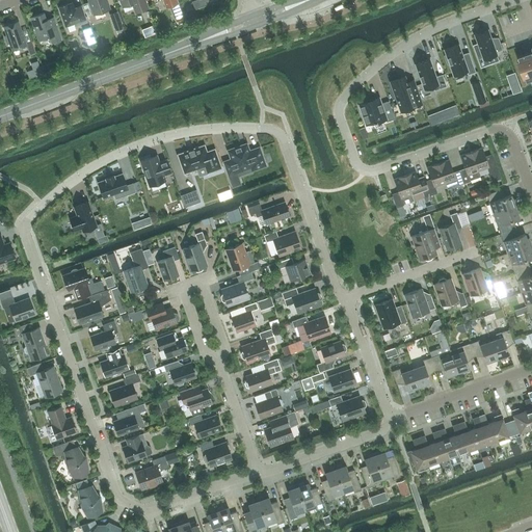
[(87,0),(94,15),(110,8),(106,0),(87,0)]
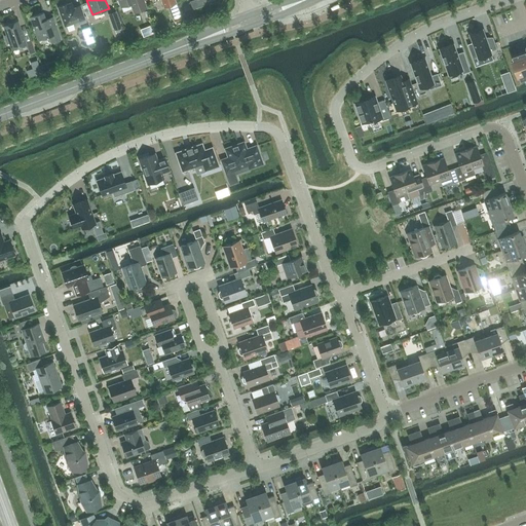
[(118,0),(120,7),(130,3),(134,12),(146,8),(143,0),(118,0)]
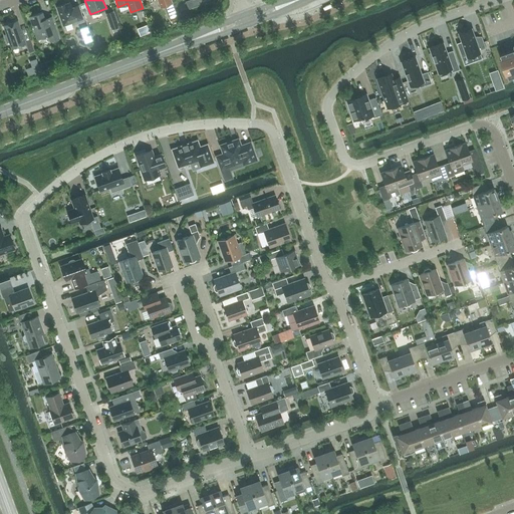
[(189,0),(186,1),(188,9),(202,4),(199,0),(189,0)]
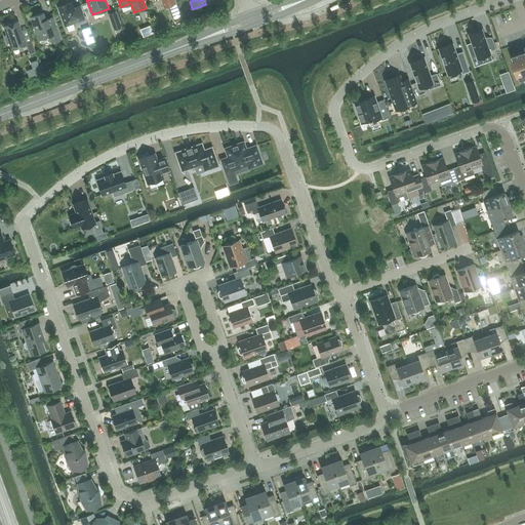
[(73,7),(72,3),(68,4),(57,7),(66,29),(67,28),(66,26),(73,24),(74,26),(85,22),(80,5),(73,7)]
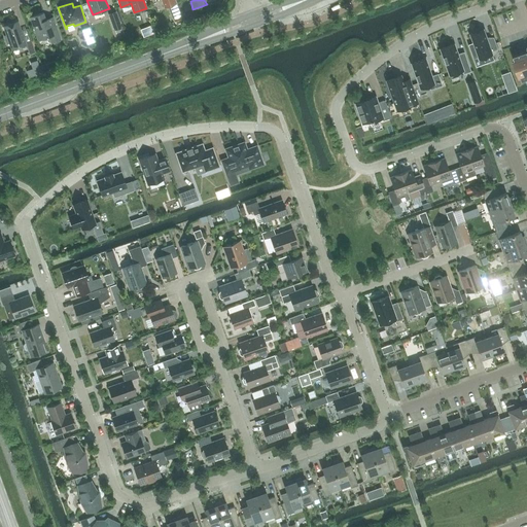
[(114,30),(121,27),(115,11),(109,14),(114,30)]
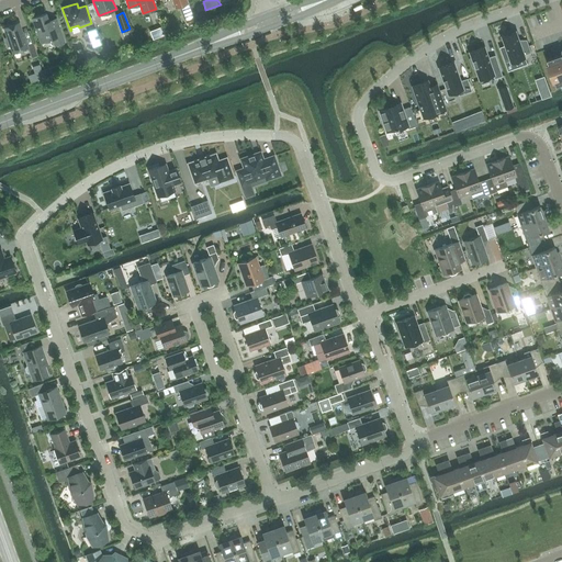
[(48,21),(46,13),(32,19),(41,43),(52,40),(55,46),(65,43),(56,19),(48,21)]
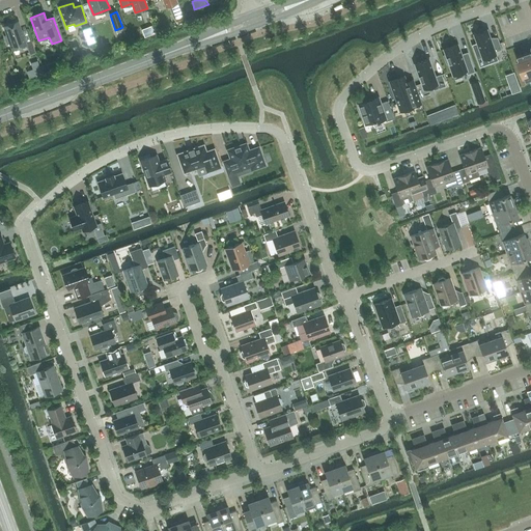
[(26,44),(18,22),(3,27),(6,35),(4,36),(7,45),(9,44),(11,50),(26,46),(30,55),(35,53),(31,42),(26,44)]
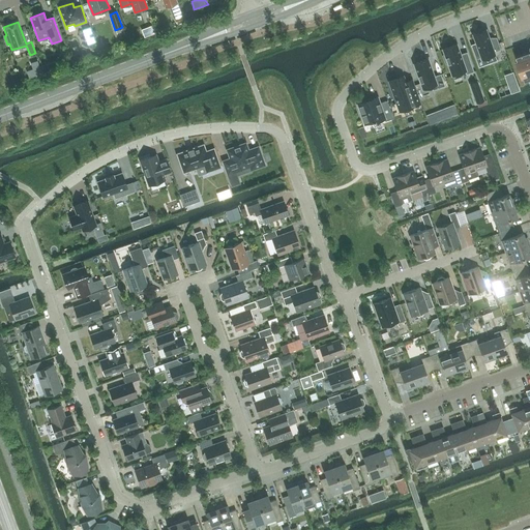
[(476,43),(471,46),(478,66),(483,64),(481,59),(496,54),(495,52),(501,50),(497,38),(491,40),(488,30),(473,35),(476,43)]
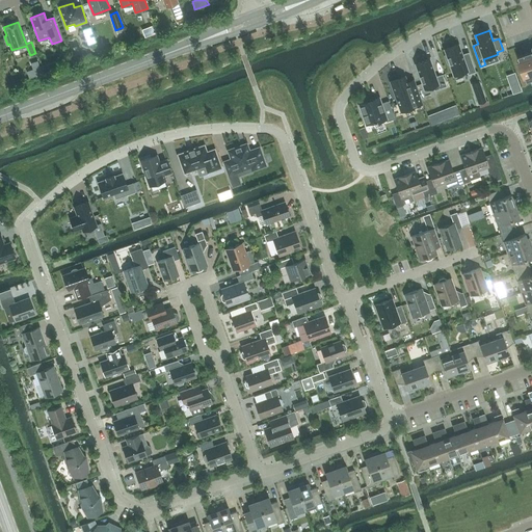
[(94,36),(86,38),(88,45),(96,43),(94,36)]
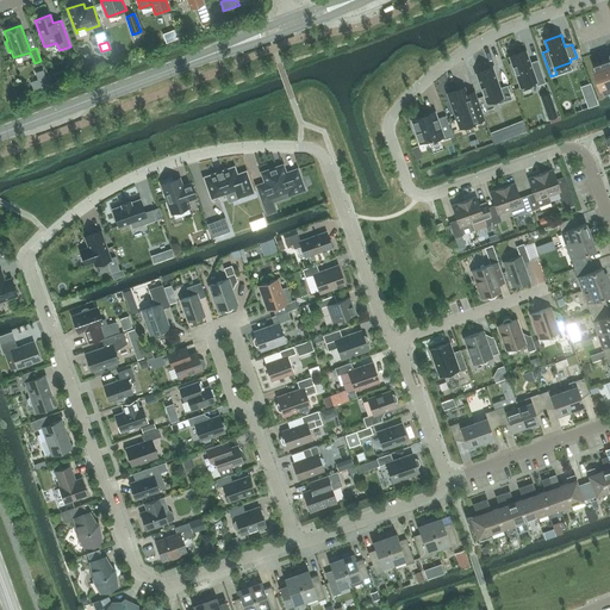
[(528,51),(511,57),(512,63),(510,64),(514,74),(516,73),(522,87),(537,82),(537,85),(547,82),(540,61),(533,63),(528,51)]
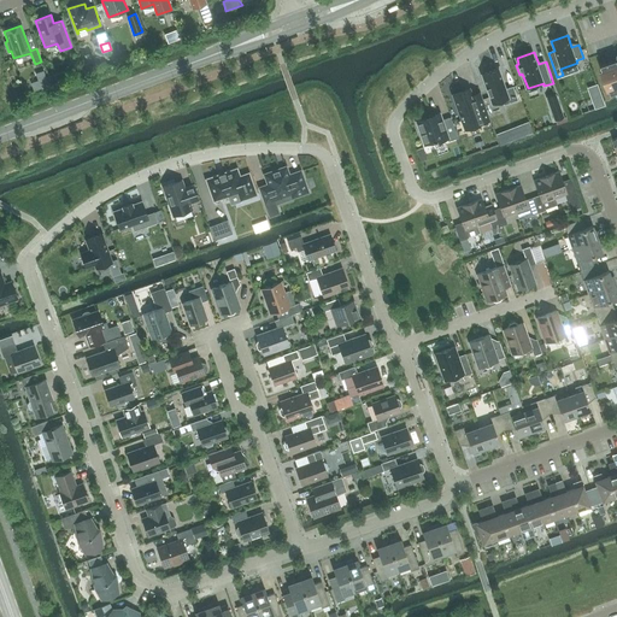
[(616,59),(609,63),(601,65),(603,69),(601,70),(609,90),(610,89),(612,94),(616,92),(616,59)]
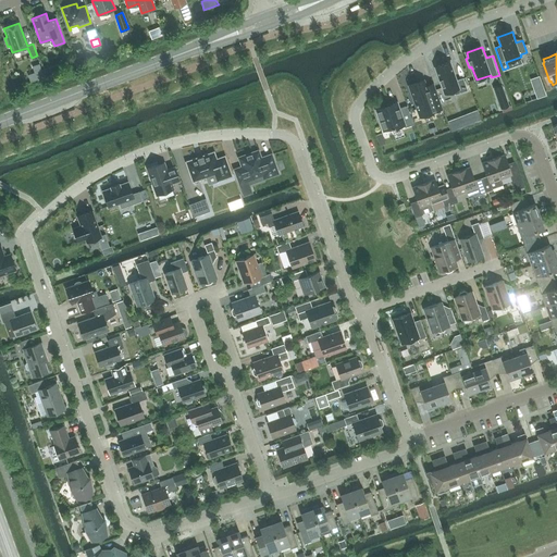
[(450,62),(436,67),(445,95),(455,91),(456,95),(468,90),(463,78),(458,79),(450,62)]
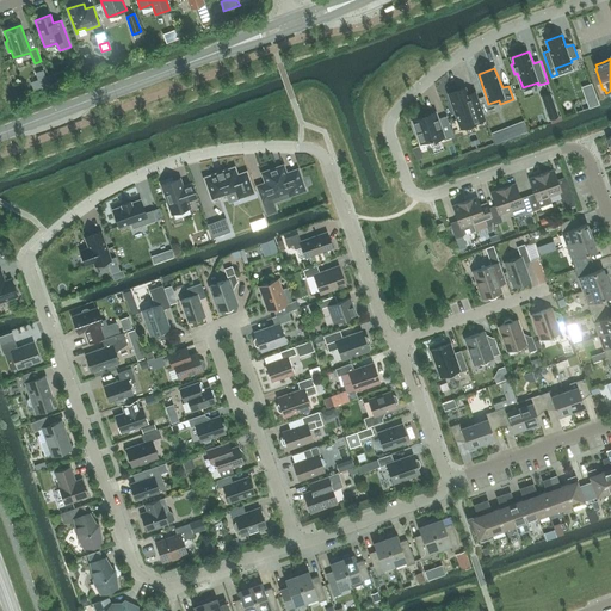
[(592,84),(582,87),(585,93),(594,91),(592,84)]
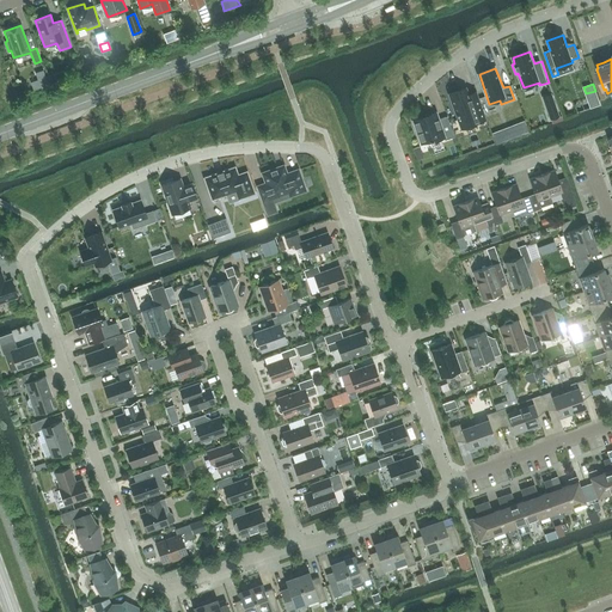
[(461,128),(485,118),(477,92),(467,96),(466,90),(459,92),(459,91),(450,95),(461,128)]
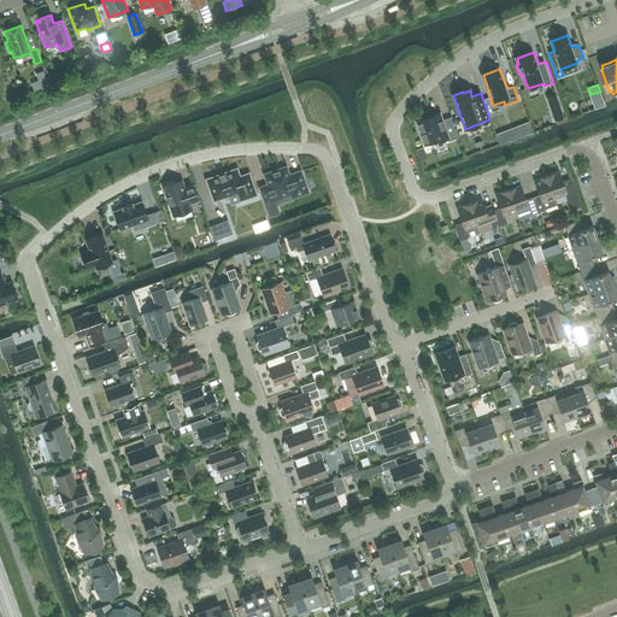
[(560,109),(552,111),(556,121),(563,117),(560,109)]
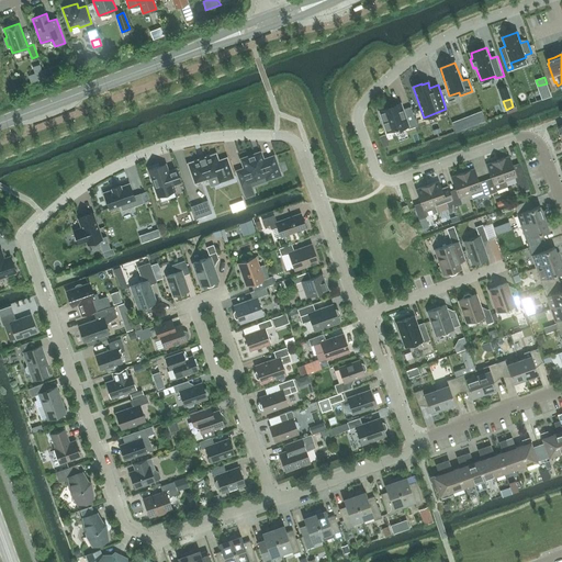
[(401,103),(380,111),(386,132),(395,128),(395,132),(398,131),(398,130),(407,126),(408,128),(417,125),(411,107),(402,110),(401,103)]
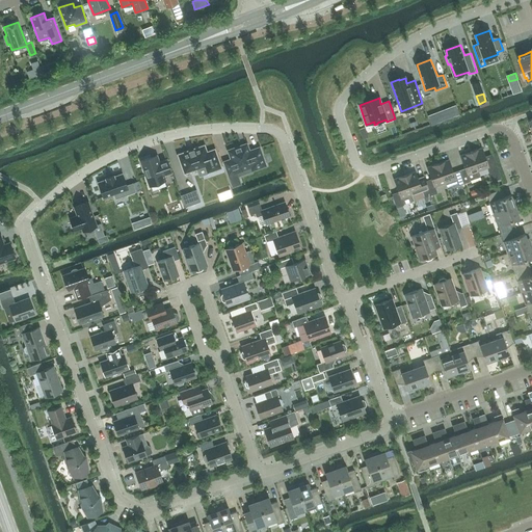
[(428,116),(430,122),(431,126),(441,123),(437,112),(428,116)]
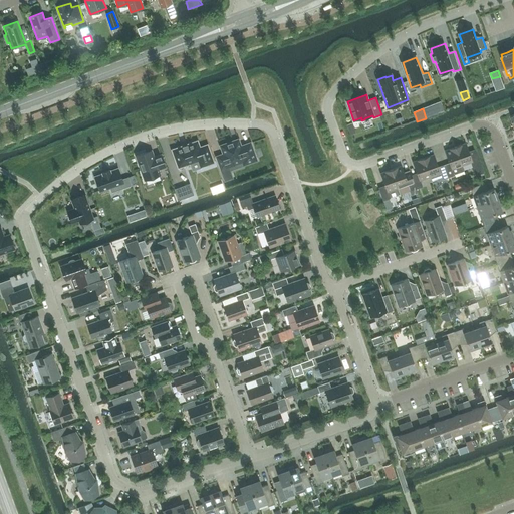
[(217,158),(216,158),(224,181),(233,178),(229,167),(243,162),(244,165),(257,161),(250,143),(241,146),(240,143),(234,145),(233,141),(220,146),(225,159),(218,161),(217,158)]
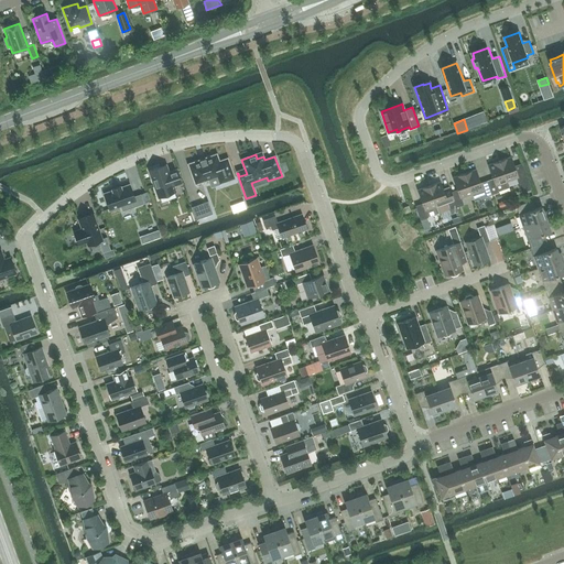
[(216,155),(188,163),(197,184),(217,177),(219,183),(234,179),(227,160),(218,162),(216,155)]
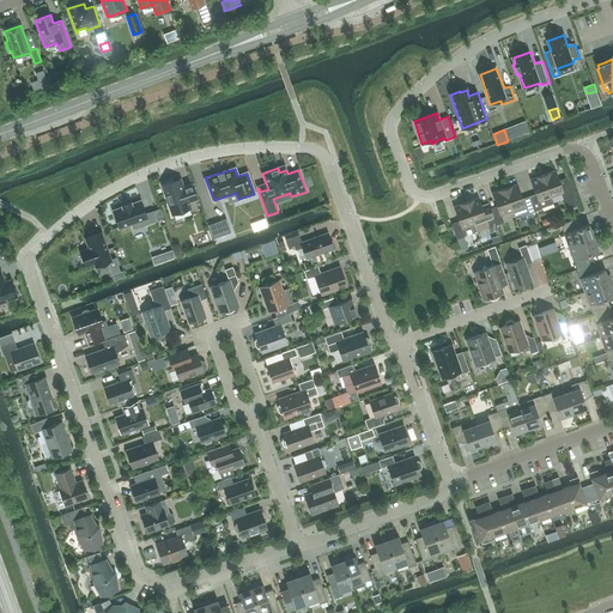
[(556,170),(544,175),(551,198),(563,193),(568,208),(576,205),(566,178),(559,181),(556,170)]
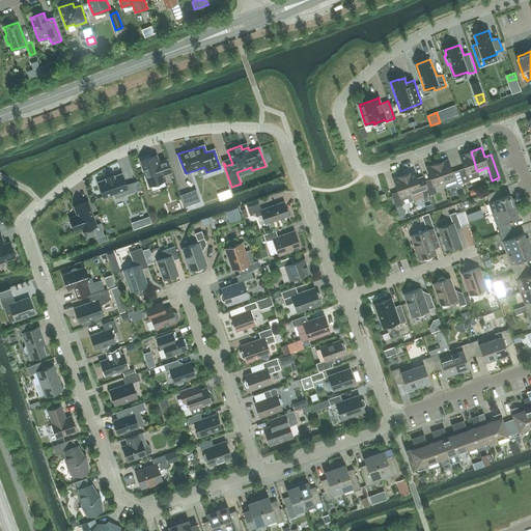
[(465,169),(458,171),(463,183),(479,176),(477,171),(471,151),(459,156),(465,169)]
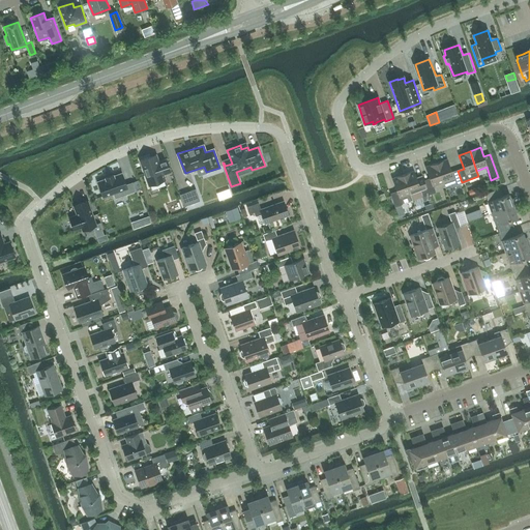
[(158,162),(156,154),(140,160),(149,186),(165,180),(164,175),(171,172),(167,159),(158,162)]
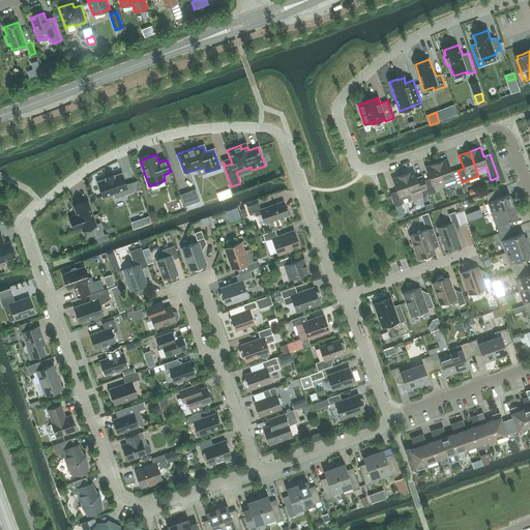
[(447,159),(437,163),(443,182),(444,186),(455,182),(455,184),(462,182),(458,171),(452,173),(447,159)]
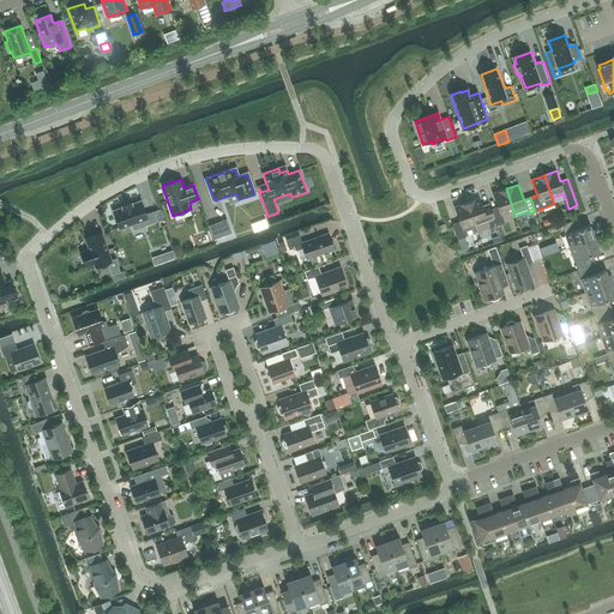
[(499,209),(492,211),(497,226),(504,222),(501,216),(513,211),(506,188),(493,193),(499,209)]
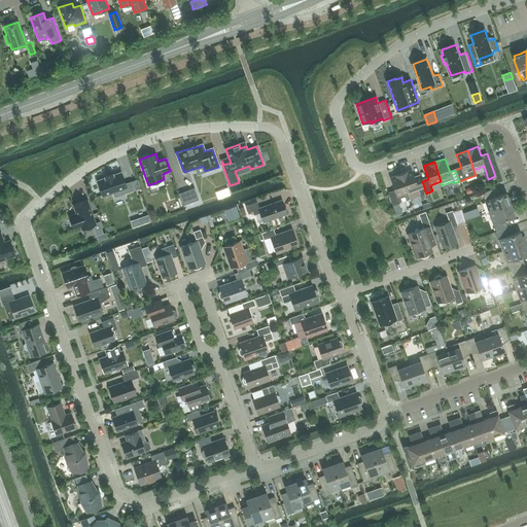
[(412,170),(400,174),(408,194),(418,189),(420,195),(419,195),(420,196),(421,200),(428,198),(426,194),(422,181),(420,175),(414,176),(412,170)]
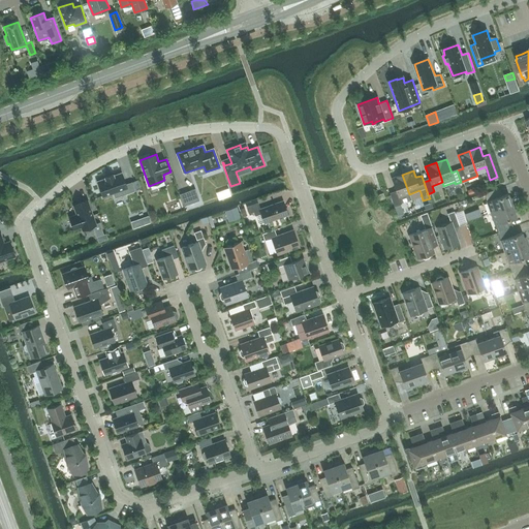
[(121,174),(97,181),(103,197),(114,193),(115,198),(135,191),(135,190),(132,182),(125,184),(121,174)]
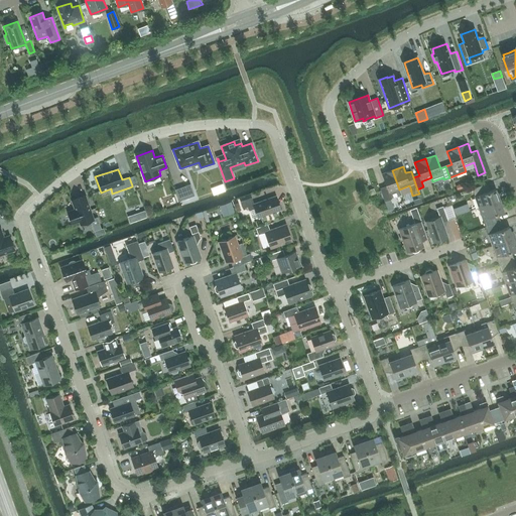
[(387,186),(381,188),(385,201),(391,199),(389,192),(399,189),(392,170),(382,173),(387,186)]
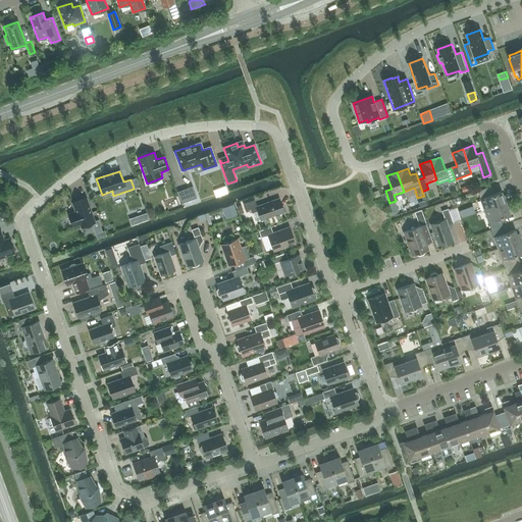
[(136,177),(131,179),(134,188),(139,186),(136,177)]
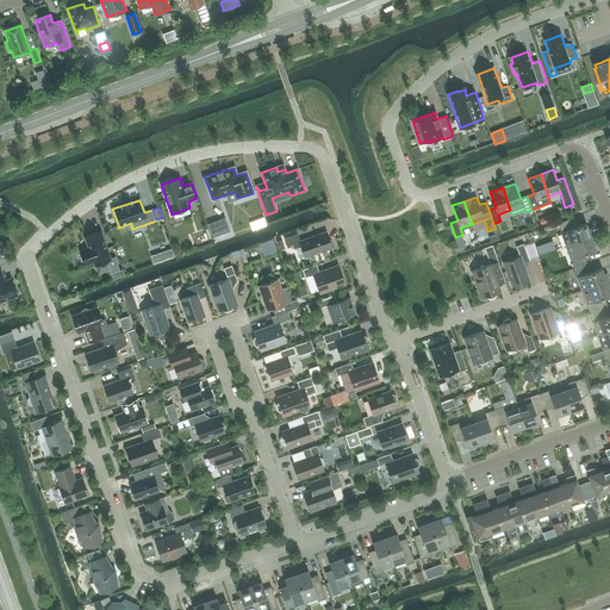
[(566,246),(593,236),(591,228),(587,229),(586,223),(579,225),(576,217),(558,223),(566,246)]
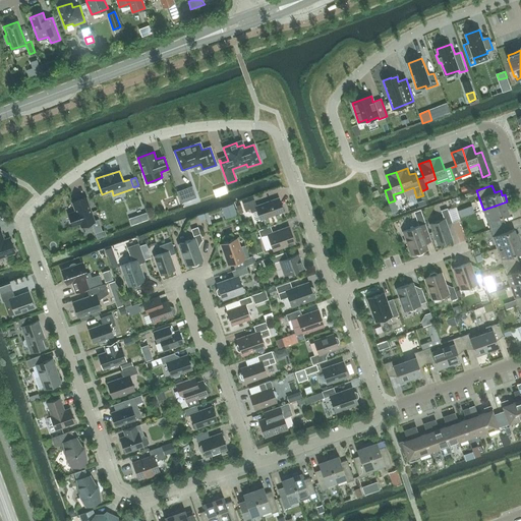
[(177,191),(181,203),(196,197),(192,186),(177,191)]
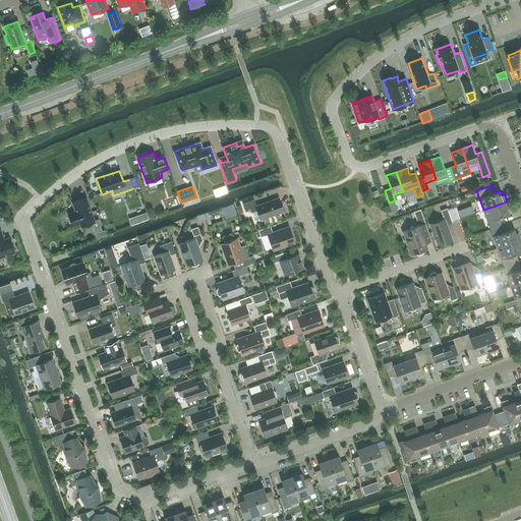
[(75,212),(68,214),(72,226),(79,224),(80,227),(92,223),(95,233),(96,236),(98,239),(106,236),(105,233),(104,230),(102,231),(98,219),(95,221),(87,197),(72,203),(75,212)]
